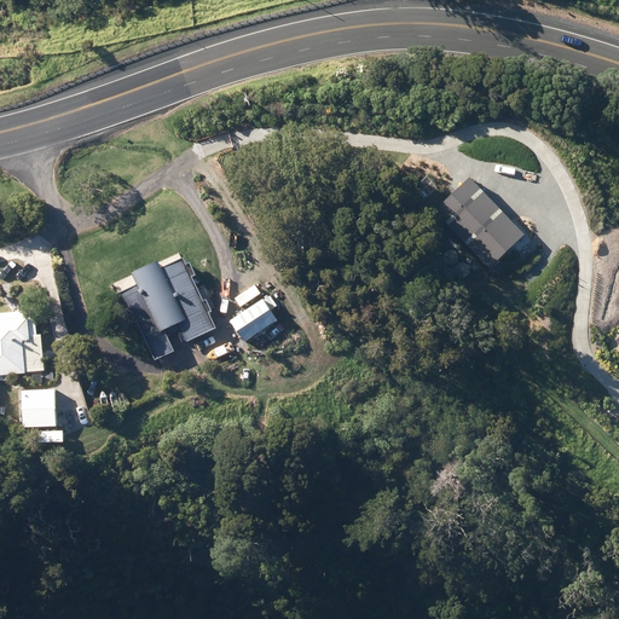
[(210,312),(214,311),(209,300),(206,301),(195,277),(197,275),(192,262),(187,265),(185,259),(165,268),(161,262),(136,273),(140,285),(116,296),(126,318),(136,313),(157,360),(177,351),(169,336),(184,330),(190,342),(219,329),(210,312)]
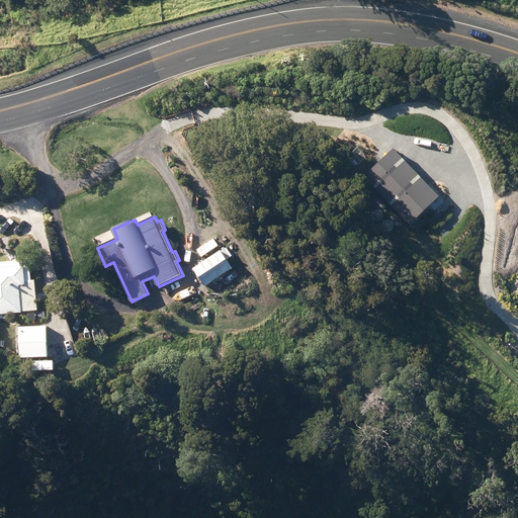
[(214,238),(196,250),(202,258),(221,246),(214,238)]
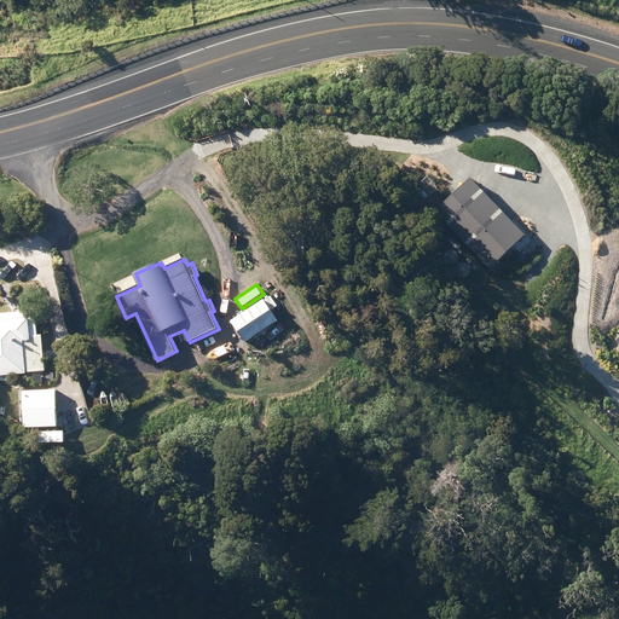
[(264,299),(231,319),(247,342),(278,320),(264,299)]
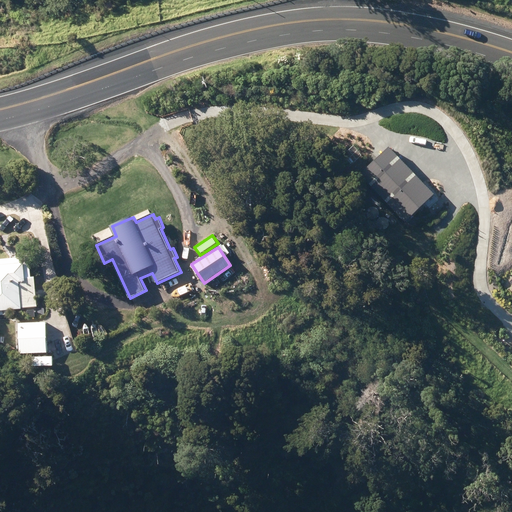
[(0,259),(0,310),(5,310),(5,315),(11,315),(11,310),(22,309),(20,282),(26,281),(24,262),(22,263),(22,258),(0,259)]
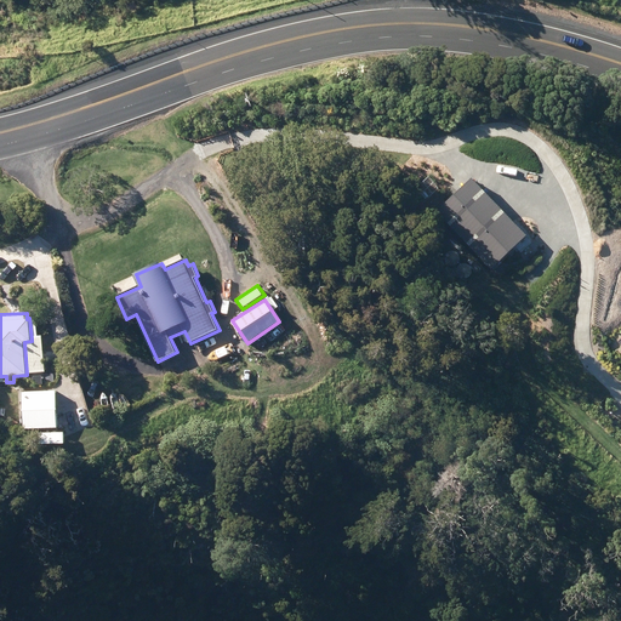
[(232,343),(215,352),(220,362),(237,353),(232,343)]
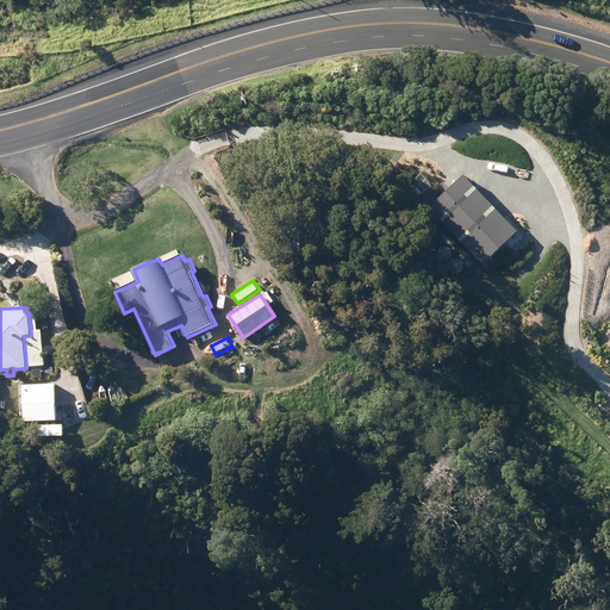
[(57,419),(56,385),(24,386),(25,421),(57,419)]
